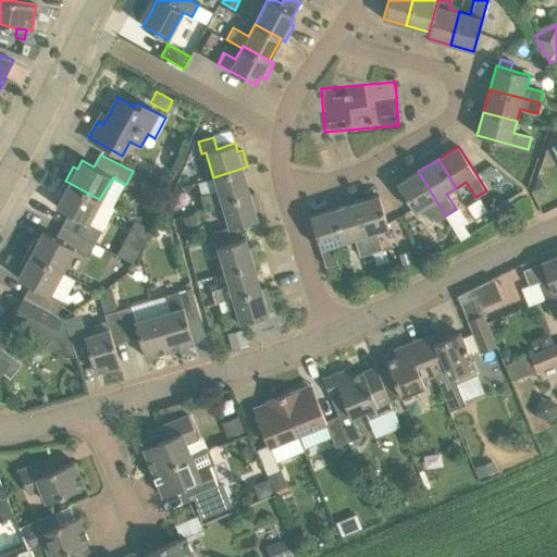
[(222,202),(255,193),(255,192),(250,193),(243,170),(248,168),(247,166),(213,177),(218,190),(201,196),(203,206),(221,200),(222,202)]
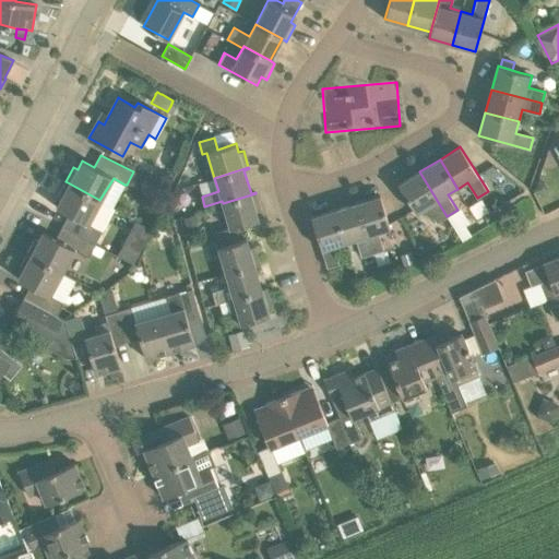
[(139,175),(133,171),(128,182),(135,186),(140,185),(143,177),(139,175)]
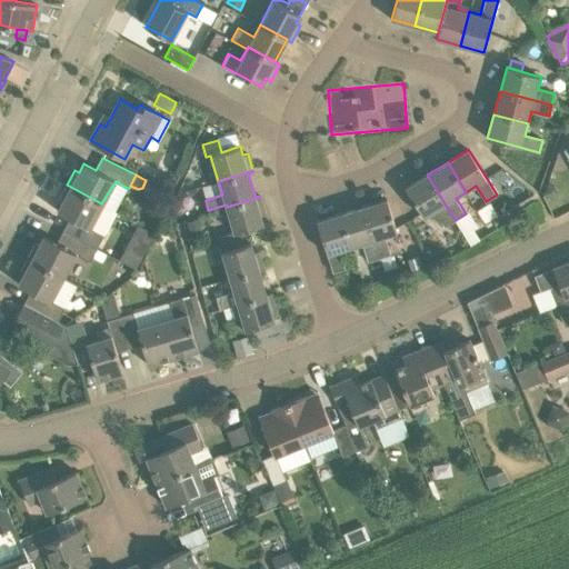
[(445,227),(455,220),(427,175),(406,188),(425,218),(435,210),(445,227)]
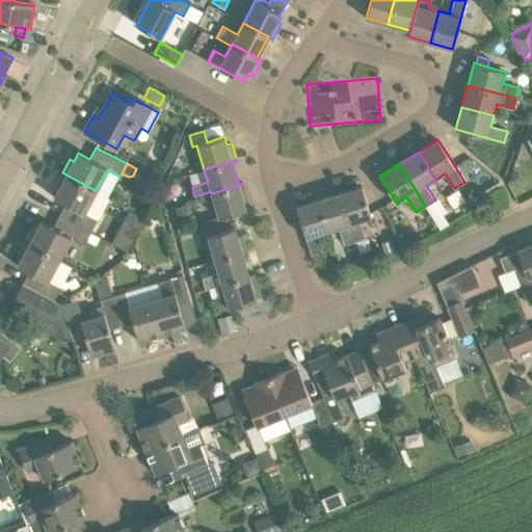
[(108,200),(95,190),(62,173),(54,187),(58,189),(54,197),(65,204),(59,215),(90,232),(98,219),(108,200)]
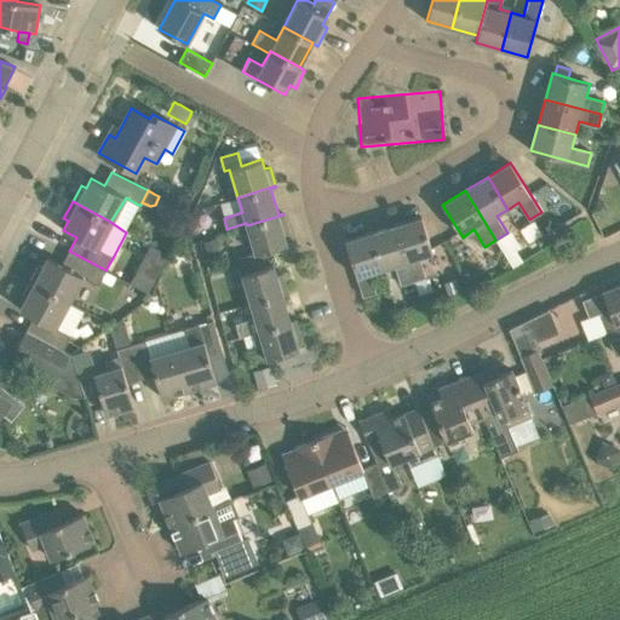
[(592,212),(604,217),(608,210),(607,205),(597,201),(592,212)]
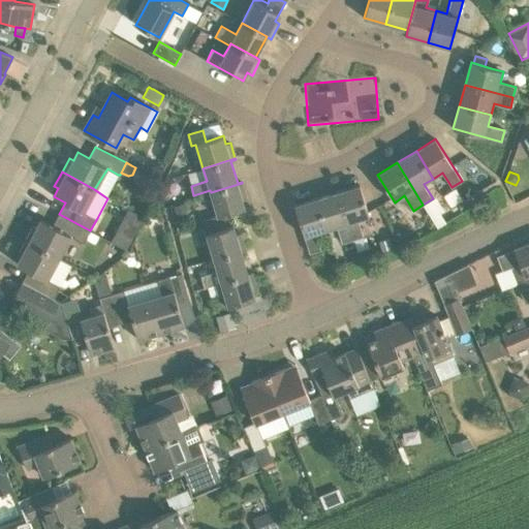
[(224,215),(242,209),(245,209),(242,199),(247,198),(242,183),(211,192),(217,216),(201,220),(205,227),(226,221),(224,215)]
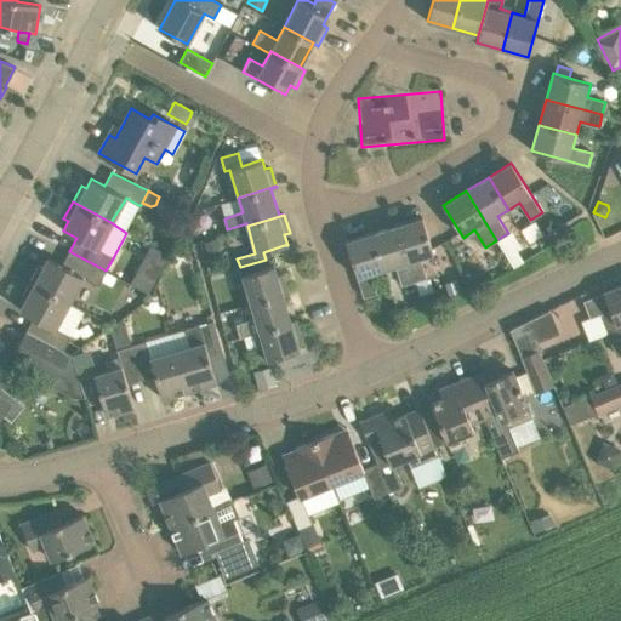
[(434,255),(429,240),(422,217),(397,226),(415,281),(426,278),(420,258),(434,255)]
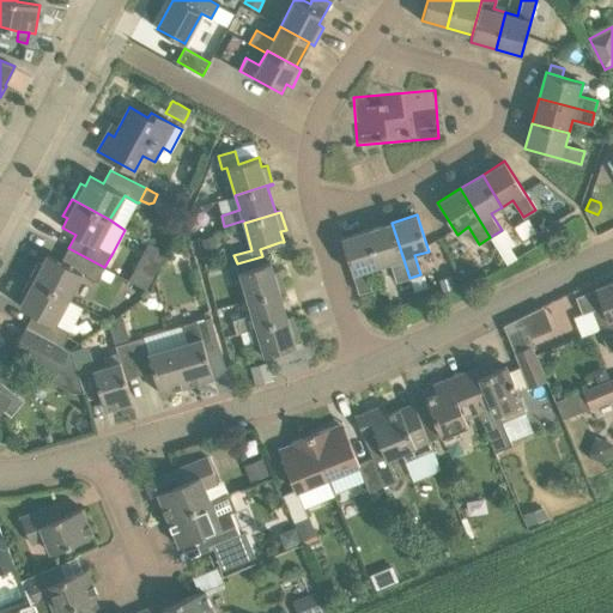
[(396,281),(410,278),(392,223),(366,231),(378,266),(390,262),(396,281)]
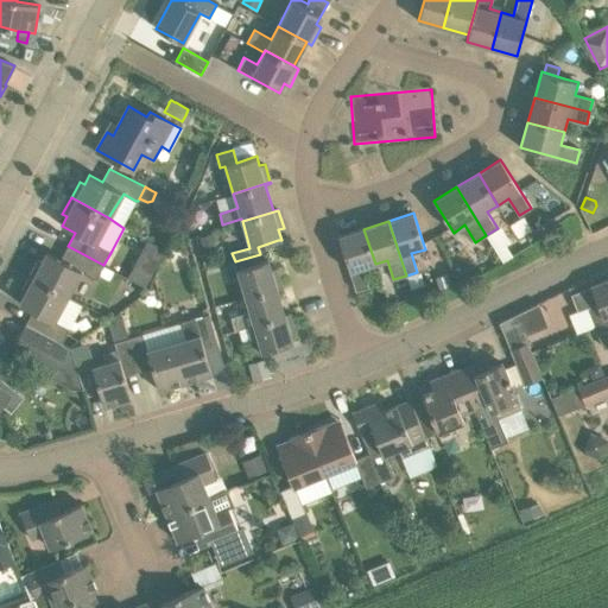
[(175,228),(178,240),(189,238),(184,225),(175,228)]
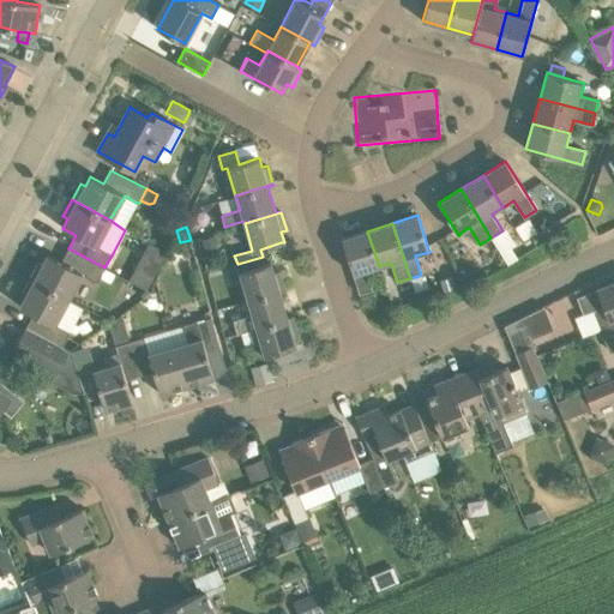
[(366,270),(379,266),(367,232),(342,239),(360,294),(372,290),(366,270)]
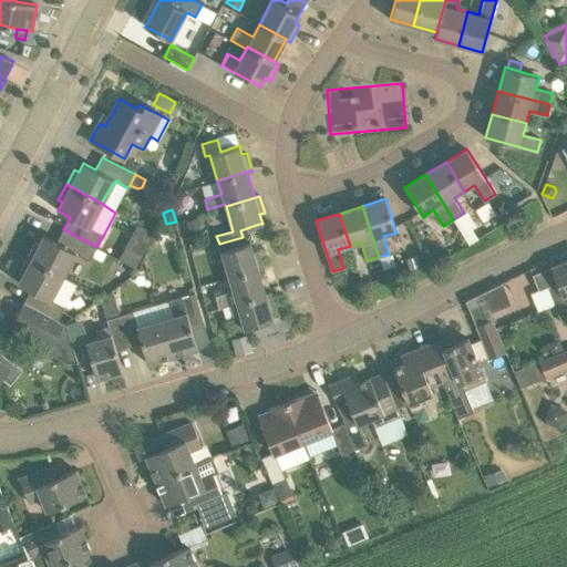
[(186,222),(189,230),(200,227),(197,218),(186,222)]
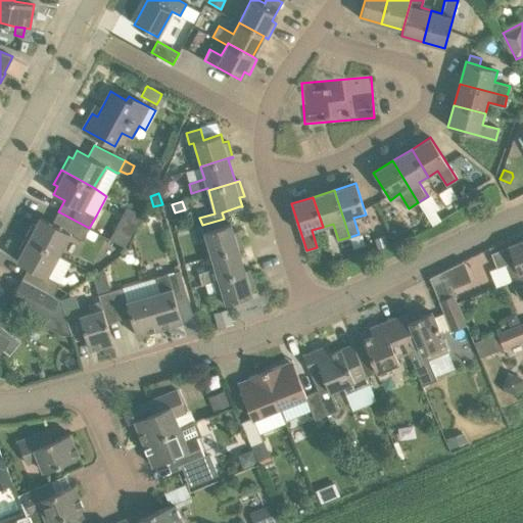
[(143,215),(147,228),(163,223),(160,210),(143,215)]
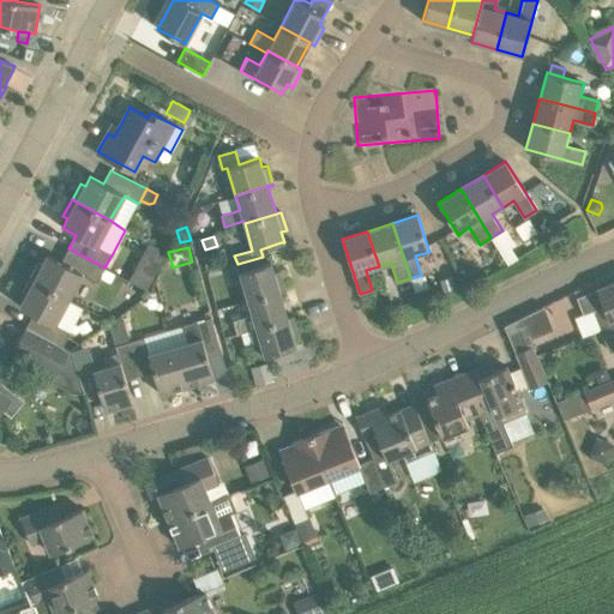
[(115,274),(104,268),(68,248),(61,262),(48,254),(43,264),(38,262),(29,278),(68,300),(70,298),(83,275),(97,282),(100,277),(110,283),(115,274)]
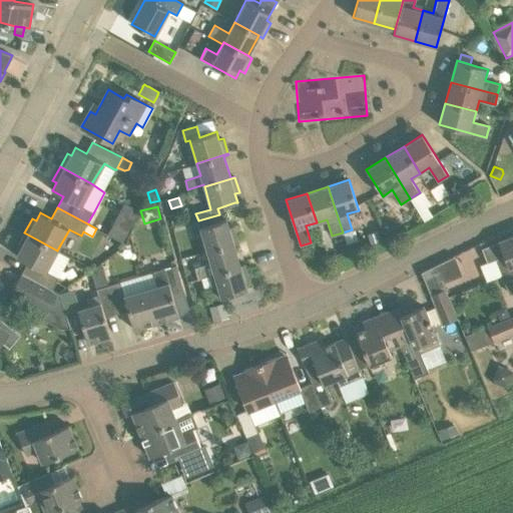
[(226,219),(220,220),(219,214),(198,220),(206,250),(237,241),(233,225),(228,227),(226,219)]
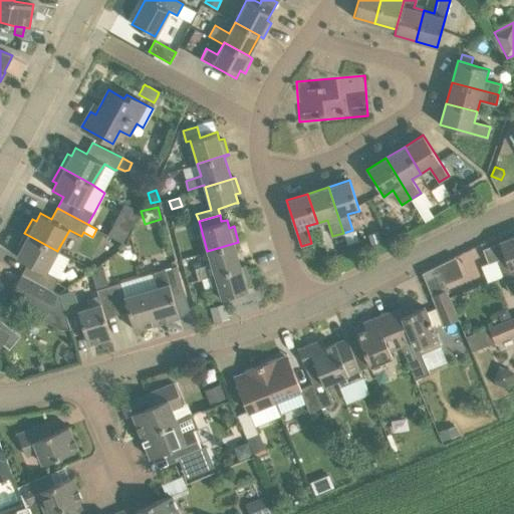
[(126,235),(112,227),(108,235),(122,242),(126,235)]
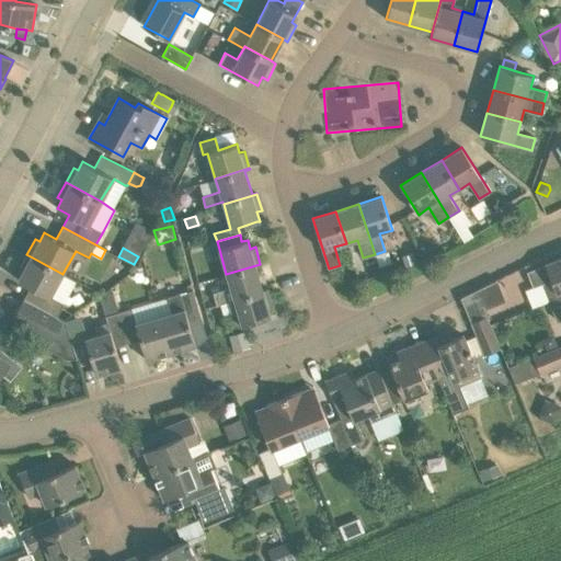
[(402,256),(404,264),(405,267),(416,263),(415,261),(413,253),(402,256)]
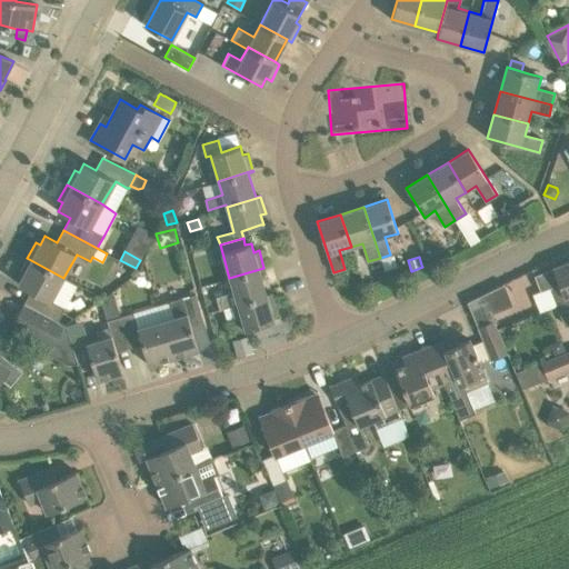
[(78,283),(65,276),(63,278),(27,258),(19,273),(23,276),(18,285),(39,296),(32,307),(65,325),(67,325),(75,319),(75,318),(63,308),(78,283)]
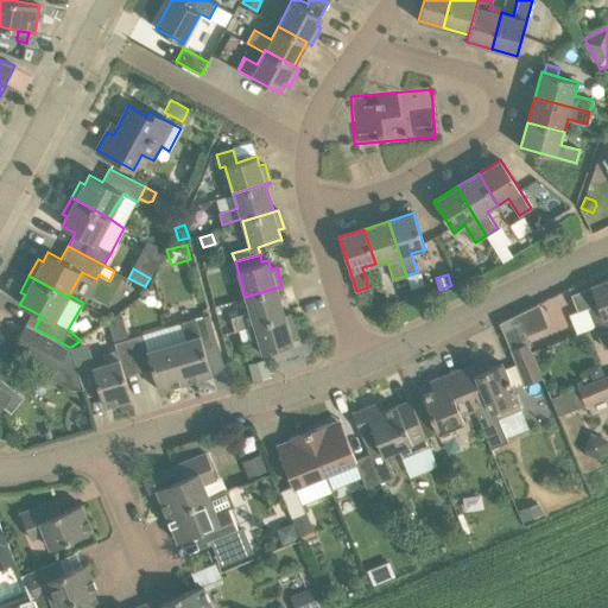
[(594,321),(607,314),(607,279),(593,286),(590,278),(587,280),(568,289),(577,311),(588,306),(594,321)]
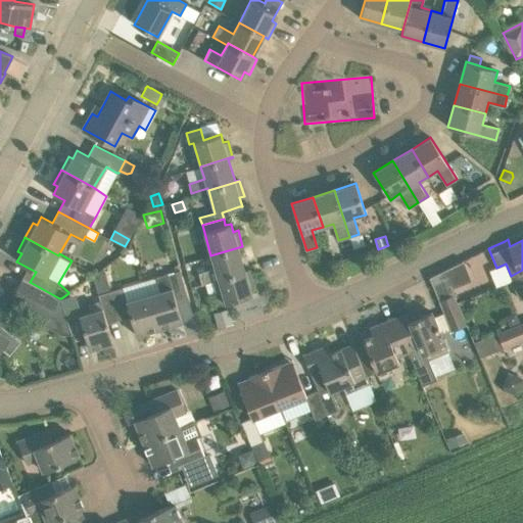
[(218,279),(249,270),(249,269),(245,271),(238,248),(243,247),(242,246),(210,255),(215,268),(198,273),(202,283),(218,279)]
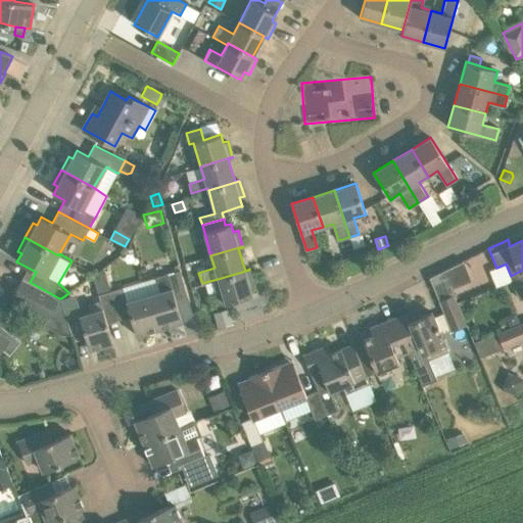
[(445,270),(449,279),(453,288),(471,281),(464,262),(445,270)]
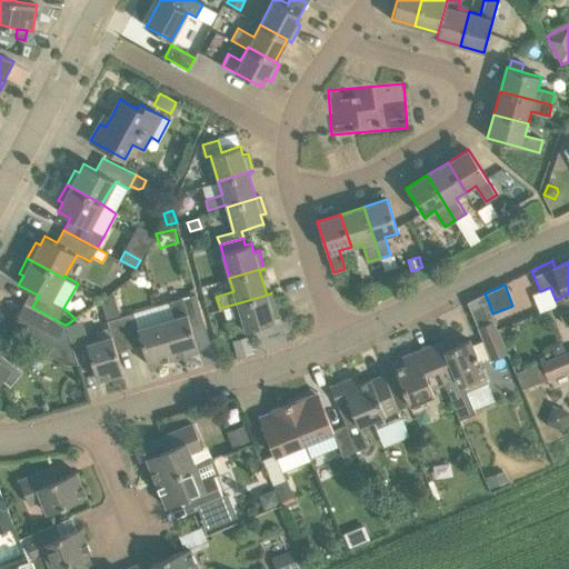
[(98,380),(123,372),(117,351),(129,348),(120,317),(116,301),(115,301),(112,293),(101,301),(106,318),(107,321),(109,327),(97,331),(99,340),(87,343),(98,380)]
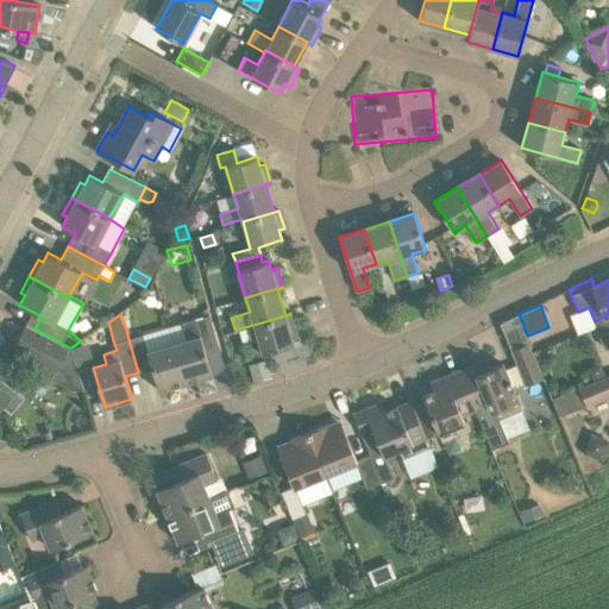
[(258,340),(244,345),(248,357),(294,344),(290,334),(296,333),(290,314),(253,325),(258,340)]
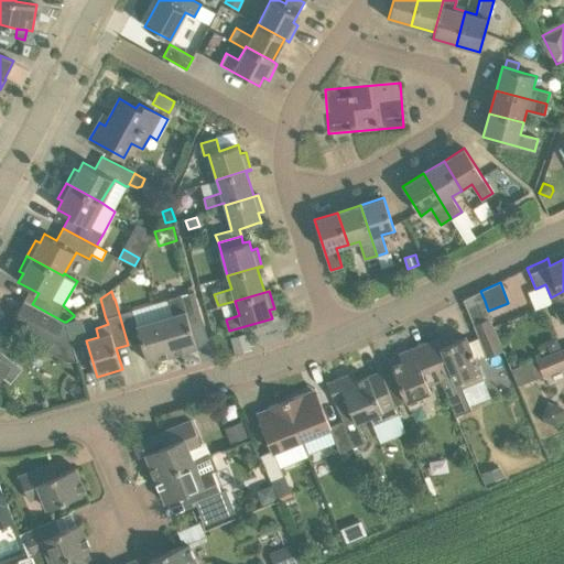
[(563,291),(551,297),(561,324),(563,322),(563,291)]
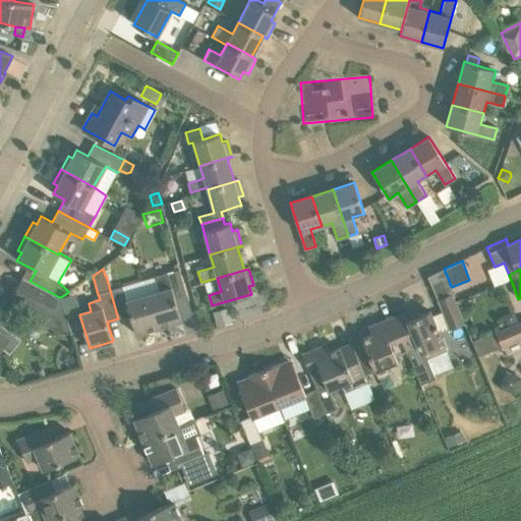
[(182,321),(181,320),(193,316),(179,270),(155,277),(159,289),(149,292),(159,328),(182,321)]
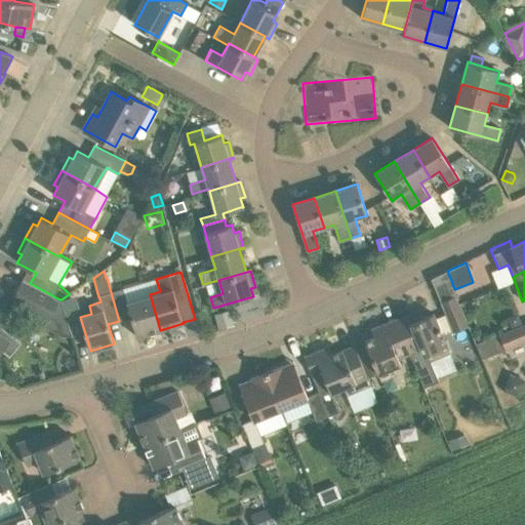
[(62,300),(59,299),(30,283),(24,280),(12,299),(47,319),(44,325),(63,335),(73,335),(62,300)]
